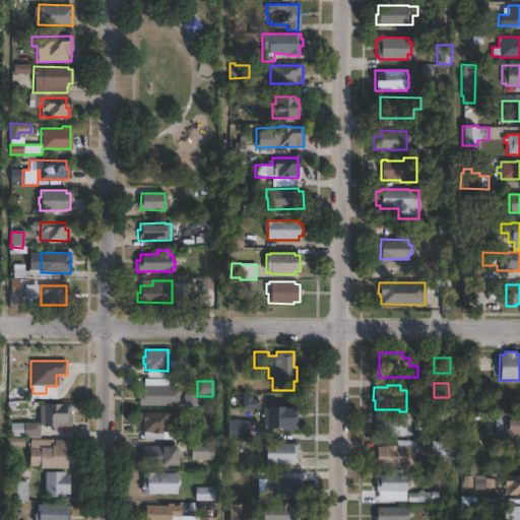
[(177,389),(177,406),(138,406),(138,392),(141,392),(141,386),(172,386),(172,389),(177,389)]
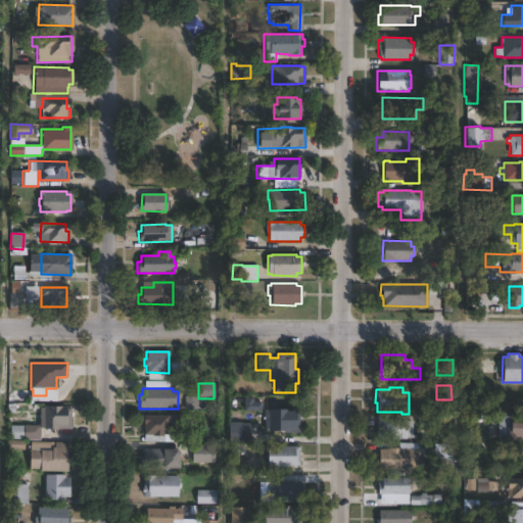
[(251,397),(251,401),(260,402),(260,411),(243,411),(243,397),(251,397)]
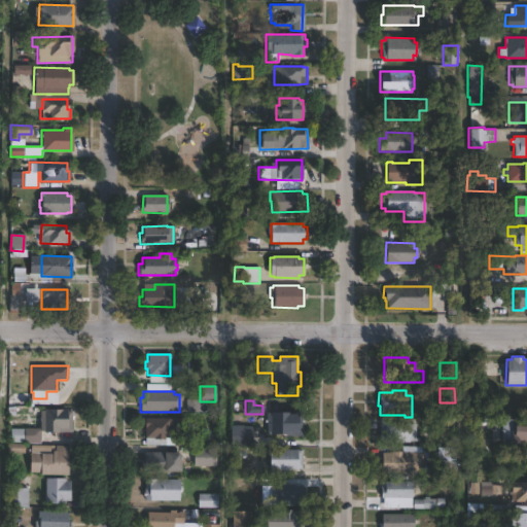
[(66,410),(66,412),(70,412),(70,433),(42,433),(42,431),(39,431),(39,412),(42,412),(42,410),(66,410)]
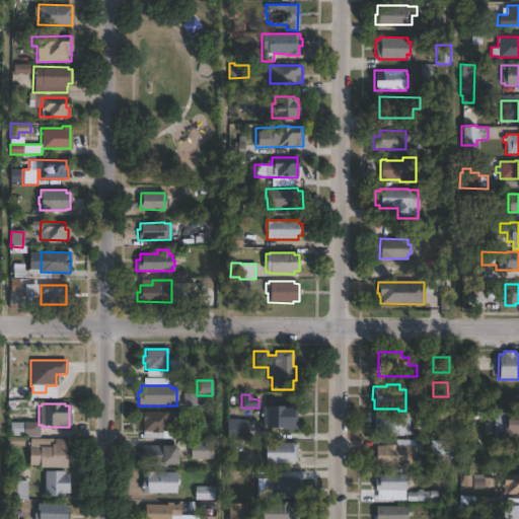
[(297,403),(297,430),(280,430),(280,428),(263,428),(263,405),(280,406),(280,403),(297,403)]
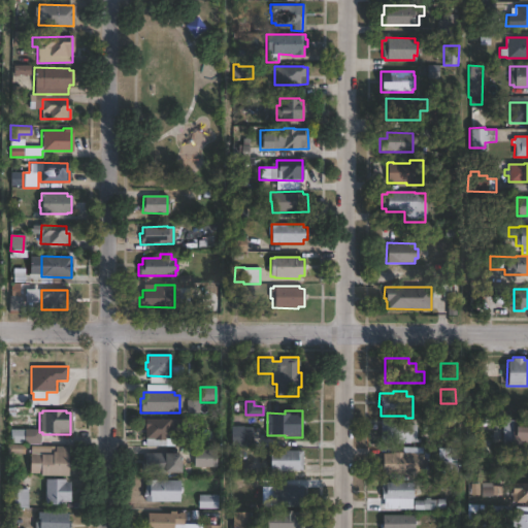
[(420,438),(420,442),(409,442),(409,443),(380,443),(381,418),(391,419),(391,424),(416,424),(416,438),(420,438)]
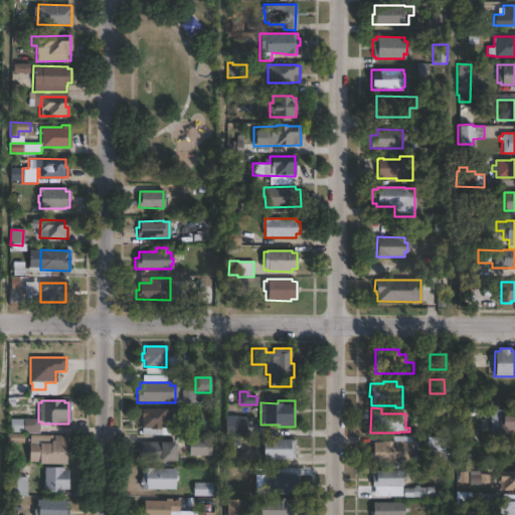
[(514,410),(514,441),(503,441),(503,434),(489,434),(490,409),(514,410)]
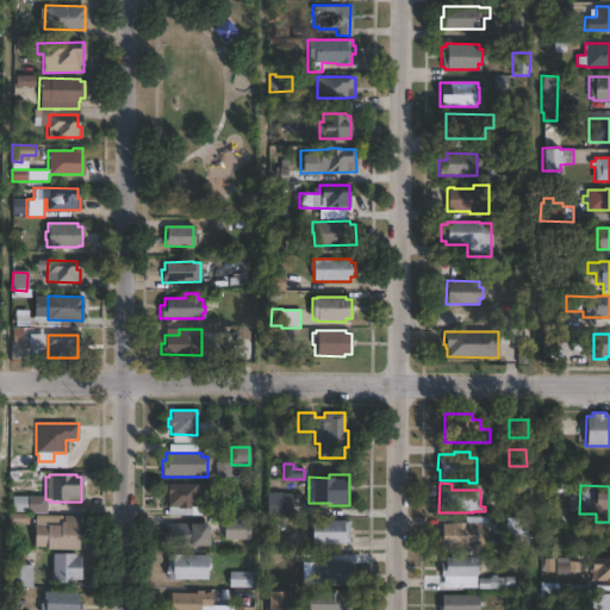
[(203,506),(203,515),(168,516),(167,508),(166,508),(166,487),(213,486),(213,506),(203,506)]
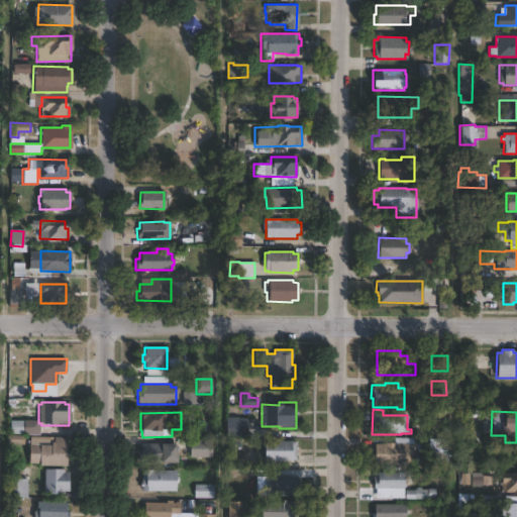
[(237,417),(237,420),(247,419),(247,437),(225,438),(225,418),(237,417)]
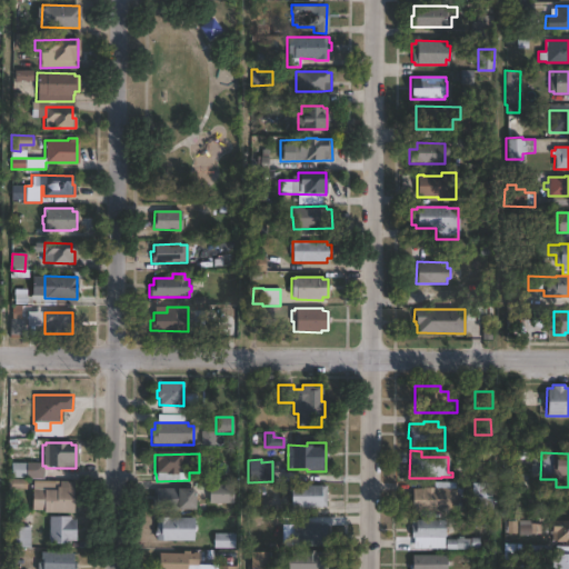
[(31,478),(11,478),(11,462),(32,463),(31,478)]
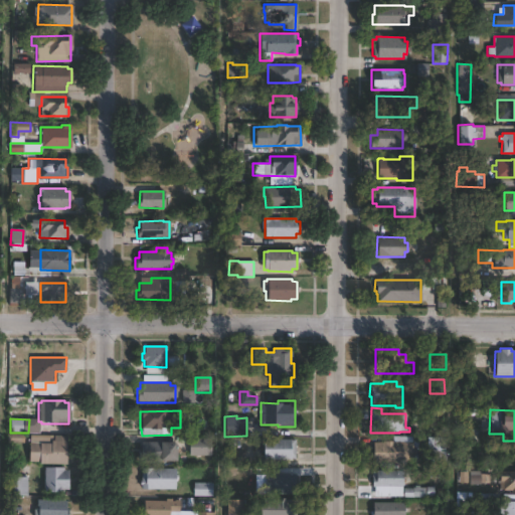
[(66,436),(65,466),(36,465),(36,462),(28,462),(29,435),(66,436)]
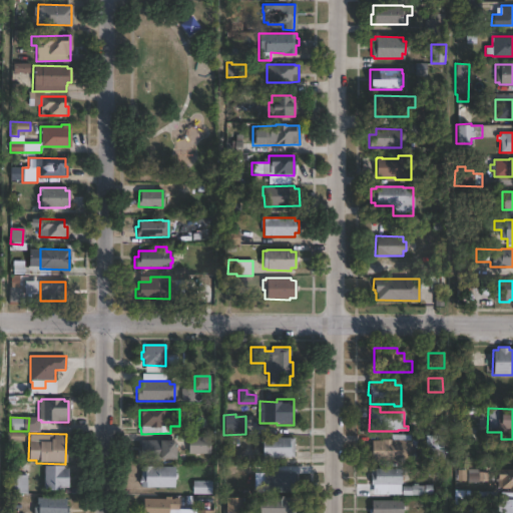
[(410,435),(410,447),(414,447),(414,454),(410,454),(410,461),(397,461),(397,462),(393,462),(393,461),(368,461),(369,450),(371,450),(371,441),(381,441),(381,440),(391,440),(391,435),(410,435)]
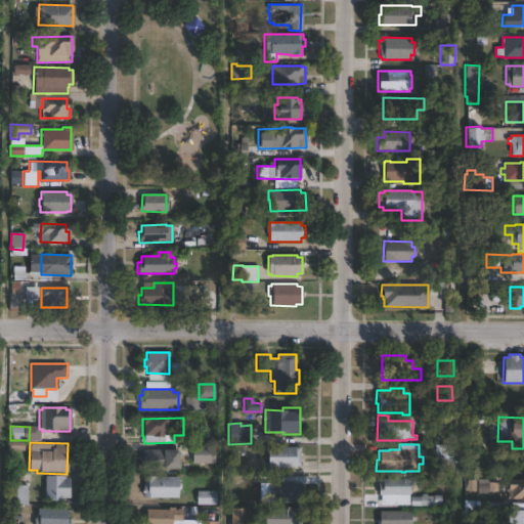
[(452,445),(451,459),(434,457),(435,445),(452,445)]
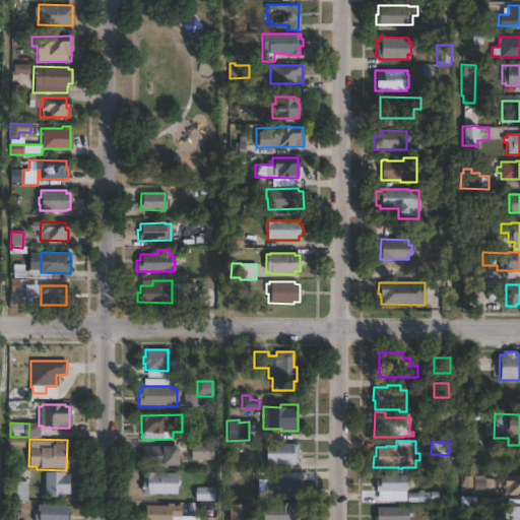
[(212,460),(190,460),(190,443),(213,443),(212,460)]
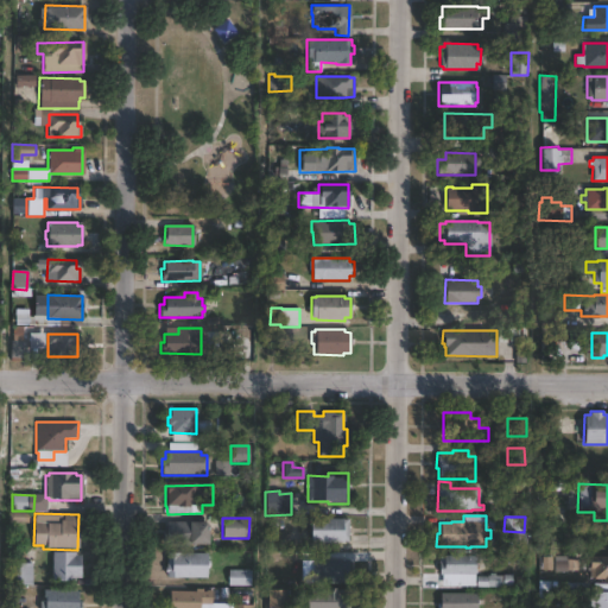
[(341,519),(341,520),(347,520),(347,542),(341,542),(341,543),(309,543),(309,519),(341,519)]
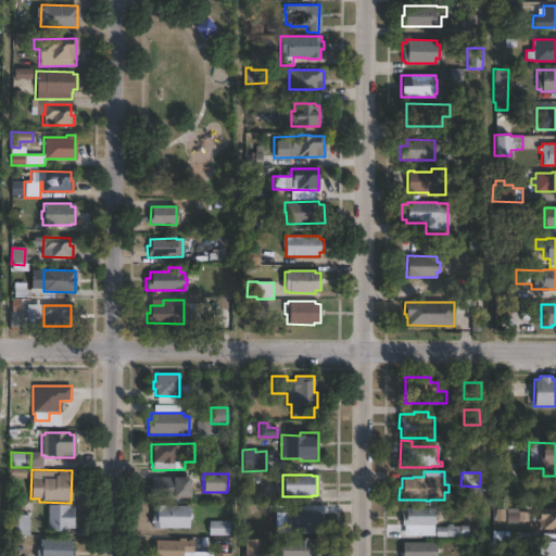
[(187,498),(148,497),(148,487),(152,487),(152,478),(187,478),(187,498)]
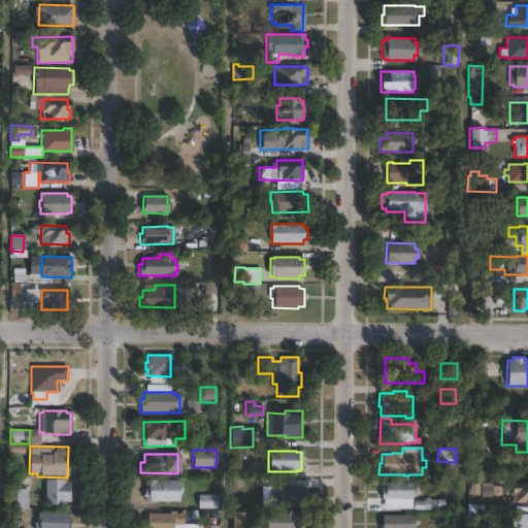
[(64,480),(64,483),(69,483),(69,502),(64,502),(64,505),(43,505),(43,480),(64,480)]
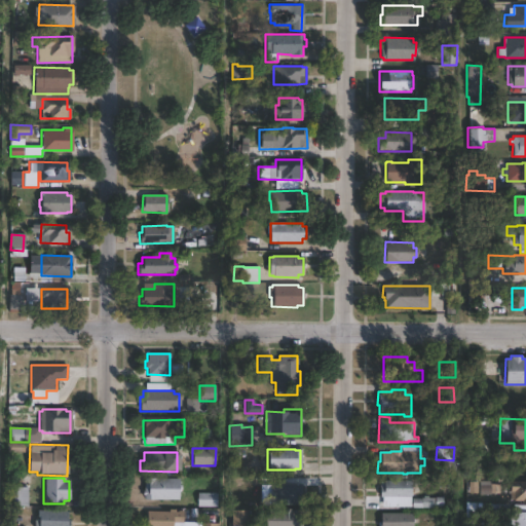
[(177,479),(176,500),(143,500),(143,496),(142,496),(142,491),(143,491),(143,479),(177,479)]
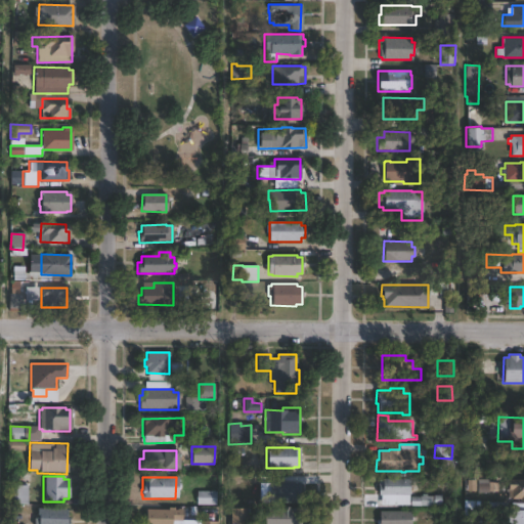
[(409,478),(409,506),(381,506),(381,496),(379,496),(379,480),(382,480),(382,478),(409,478)]
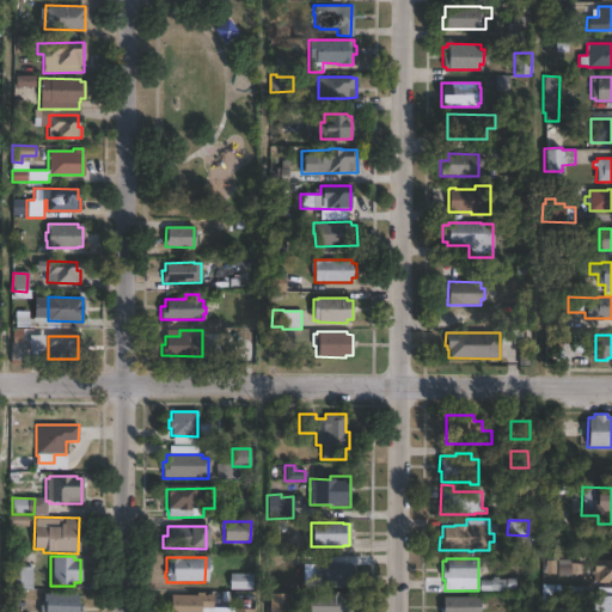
[(611,560),(611,588),(606,588),(607,583),(597,583),(597,581),(592,581),(592,560),(611,560)]
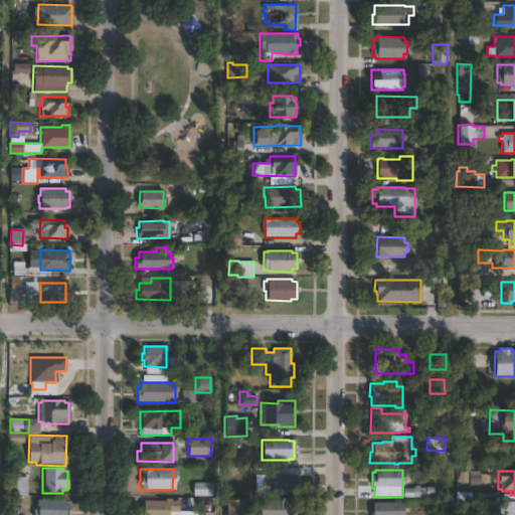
[(295,495),(264,494),(265,475),(295,475),(295,495)]
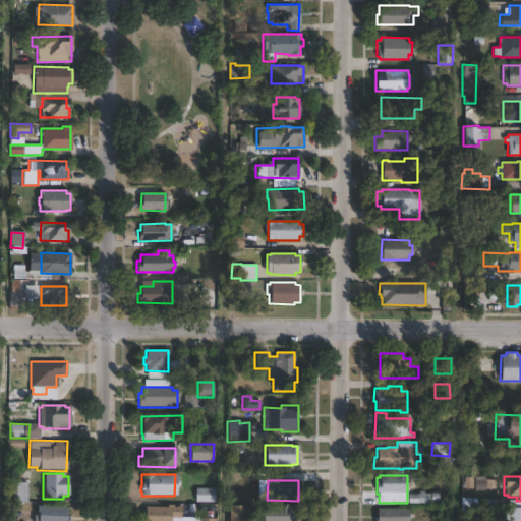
[(26,502),(6,502),(6,482),(27,482),(26,502)]
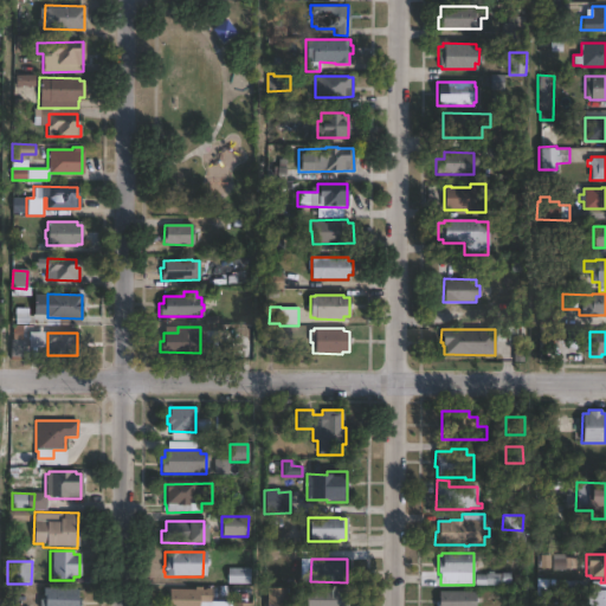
[(247,567),(247,568),(249,568),(249,585),(227,584),(227,568),(243,568),(243,567),(247,567)]
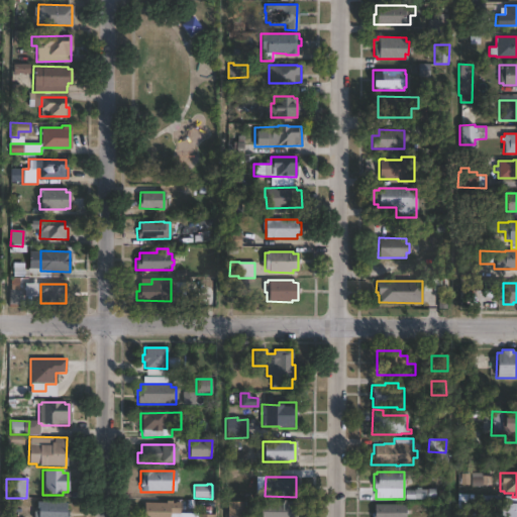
[(421,488),(421,490),(428,490),(428,489),(436,489),(435,500),(405,499),(405,491),(417,491),(417,488),(421,488)]
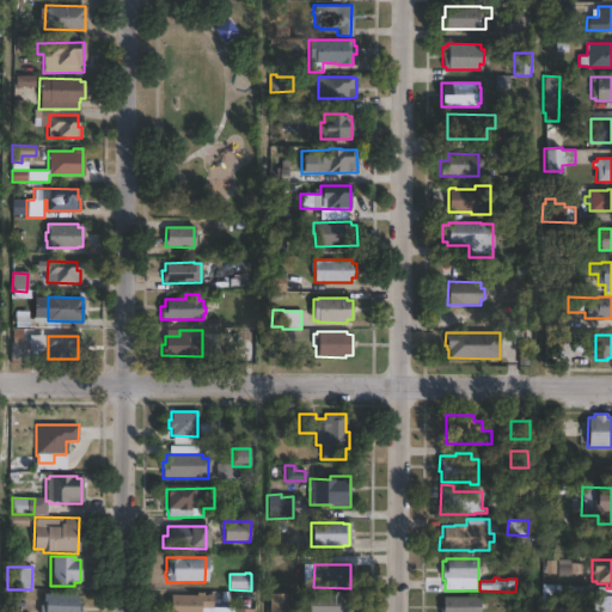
[(203,593),(203,597),(206,597),(206,595),(213,595),(213,611),(166,611),(166,606),(170,606),(170,595),(196,595),(196,593),(203,593)]
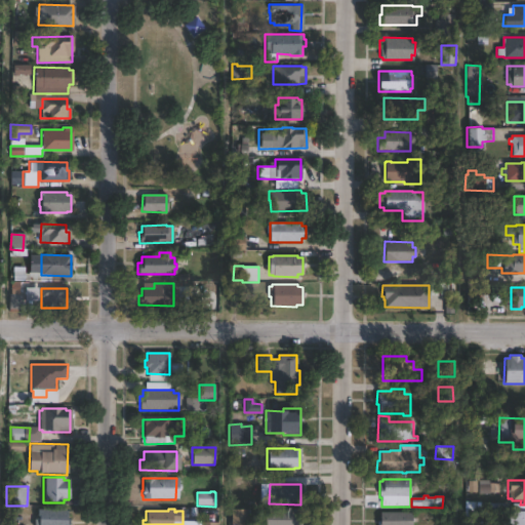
[(290,509),(290,511),(305,511),(304,524),(258,524),(258,510),(280,510),(280,509),(290,509)]
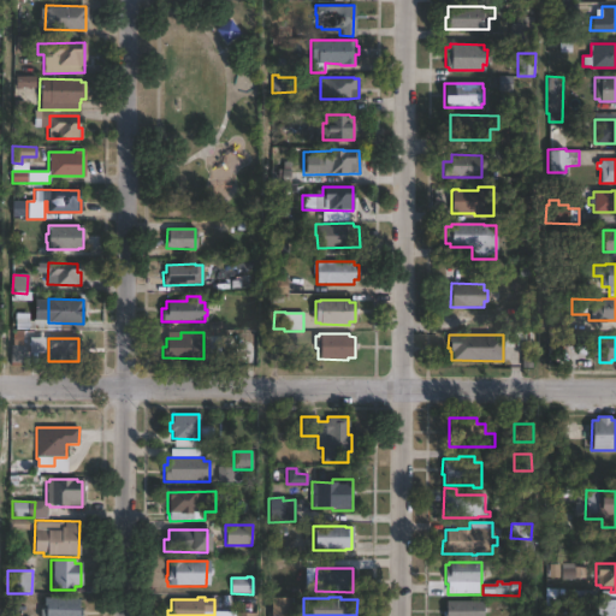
[(81,598),(80,615),(43,615),(43,598),(81,598)]
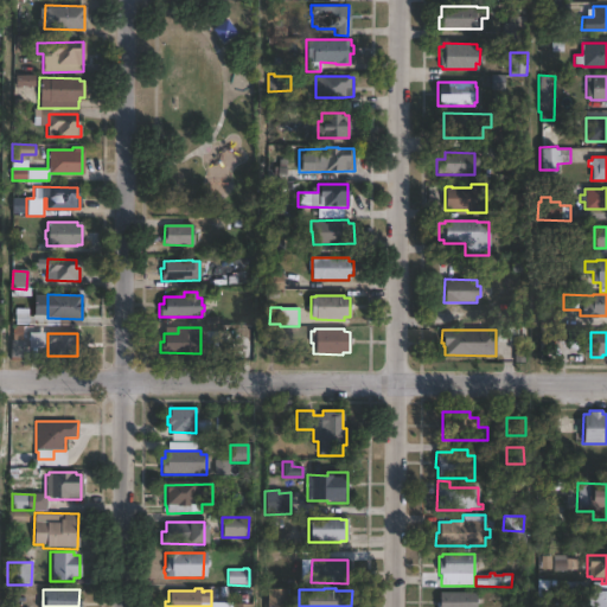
[(282,606),(263,606),(263,589),(283,589),(282,606)]
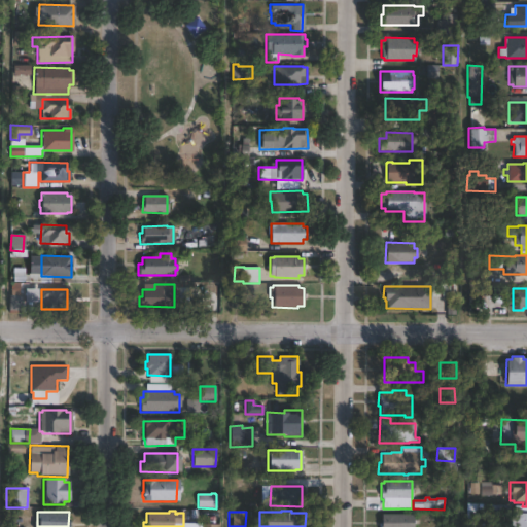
[(526,514),(526,526),(503,526),(503,524),(511,524),(511,519),(514,519),(514,514),(526,514)]
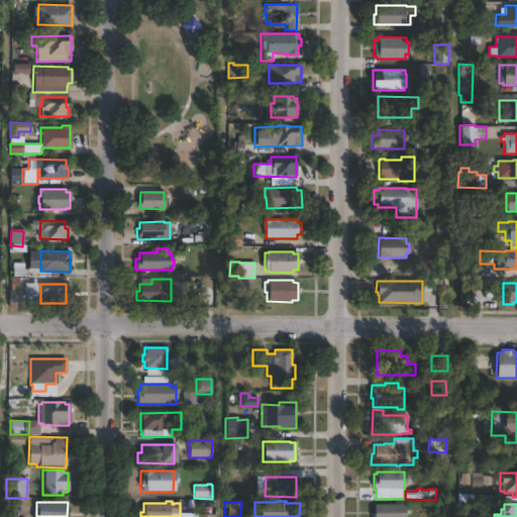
[(405,516),(375,516),(375,505),(405,505),(405,516)]
